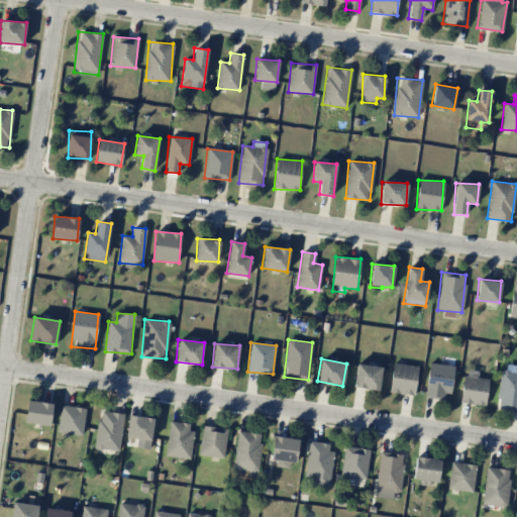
[(424,396),(448,400),(453,367),(429,363),(424,396)]
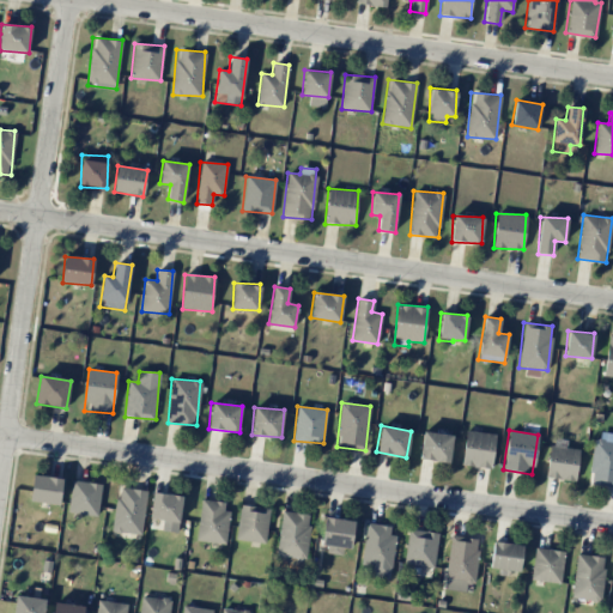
[(453,435),(422,431),(419,460),(449,462),(453,435)]
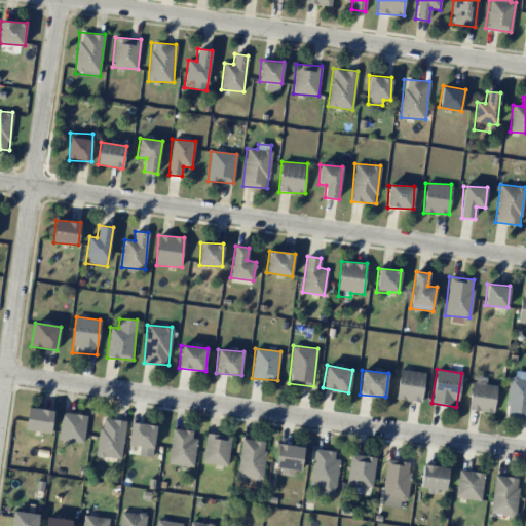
[(422,402),(424,372),(399,370),(397,399),(422,402)]
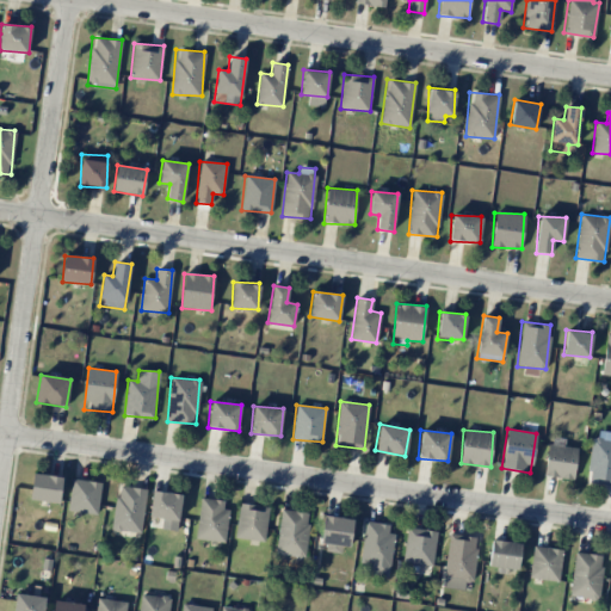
[(610,440),(609,440),(610,432),(594,430),(586,482),(610,485),(610,440)]
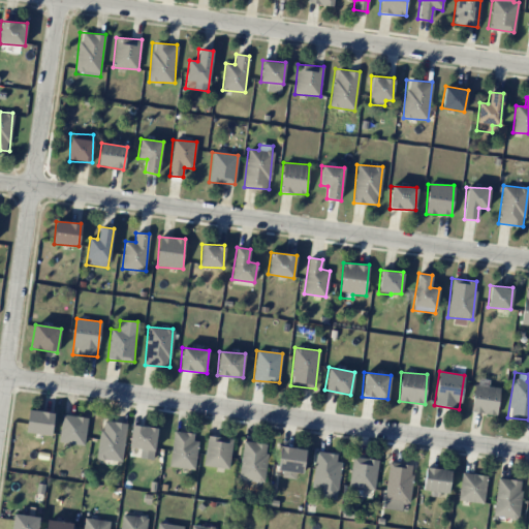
[(472,413),(497,414),(499,386),(473,385),(472,413)]
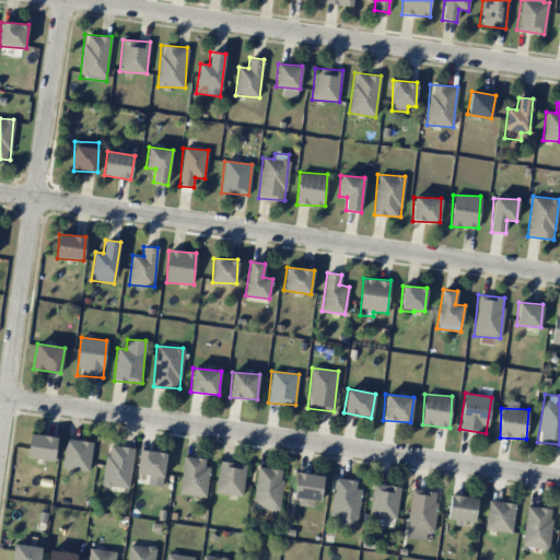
[(57,436),(30,433),(27,458),(55,461),(57,436)]
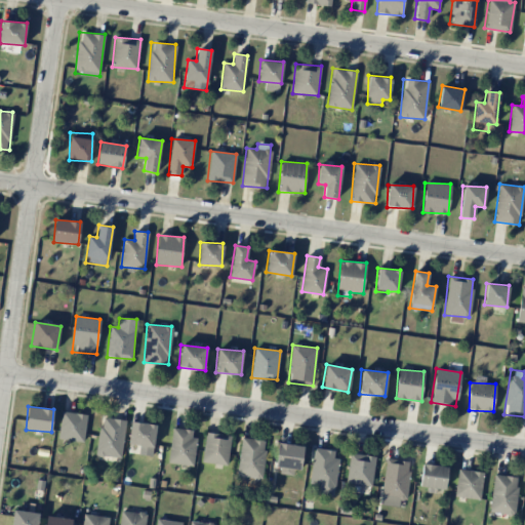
[(58,439),(84,441),(86,414),(62,411),(58,439)]
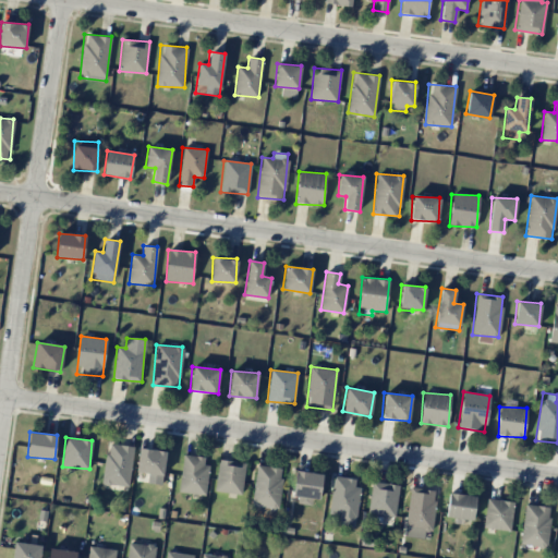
[(132,446),(106,445),(104,485),(131,486),(132,446)]
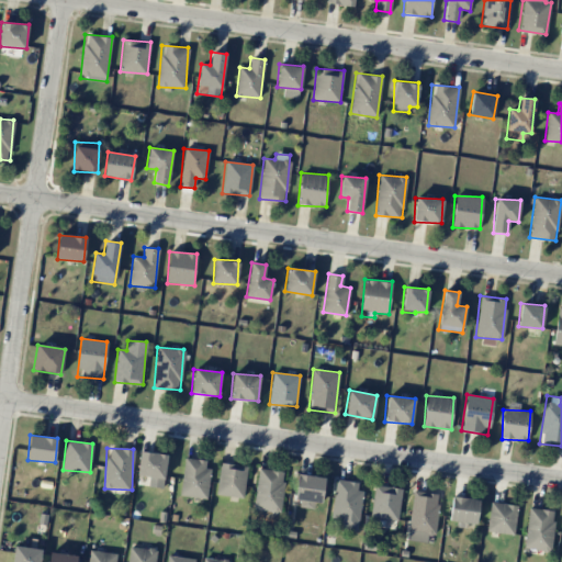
[(137,475),(165,479),(167,454),(139,452),(137,475)]
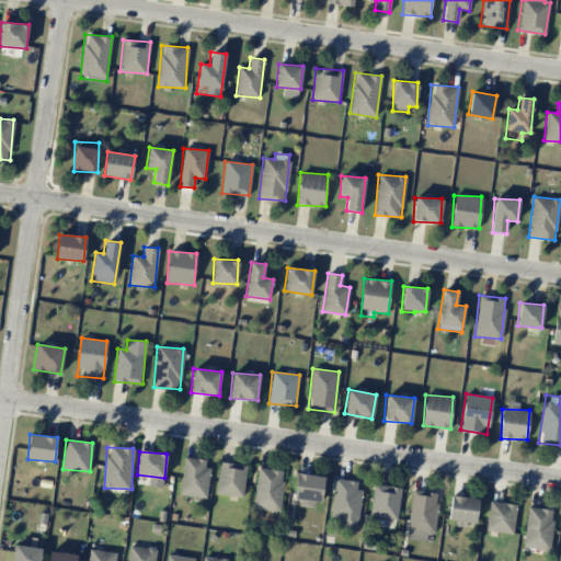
[(180,495),(206,497),(210,459),(183,457),(180,495)]
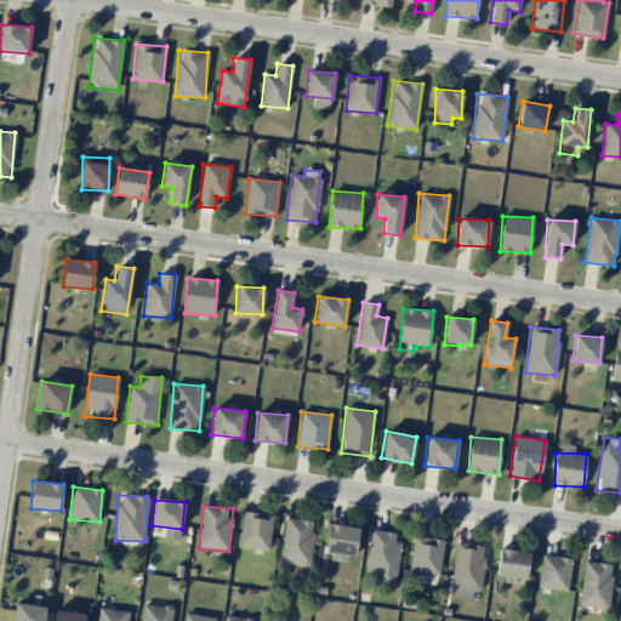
[(269,550),(273,514),(243,512),(239,547),(269,550)]
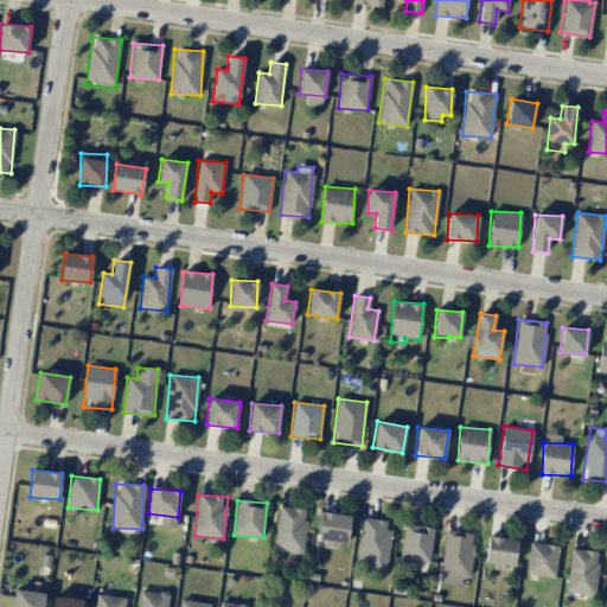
[(307,509),(279,506),(274,550),(304,554),(307,509)]
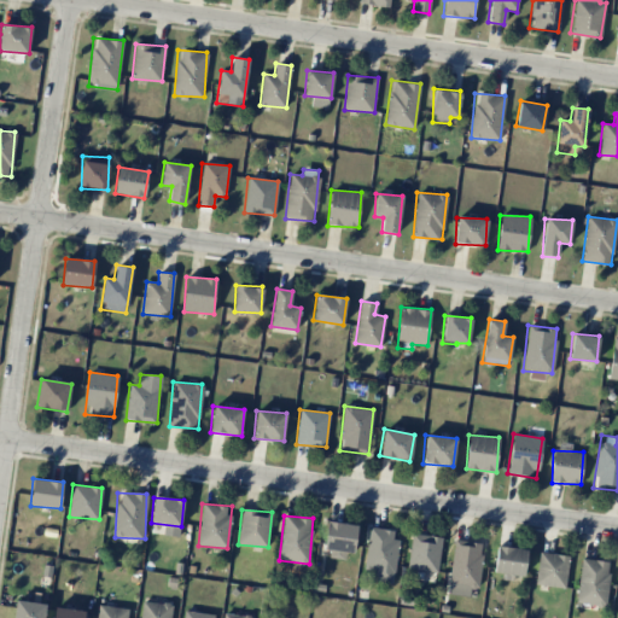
[(349,560),(355,525),(330,520),(324,555),(349,560)]
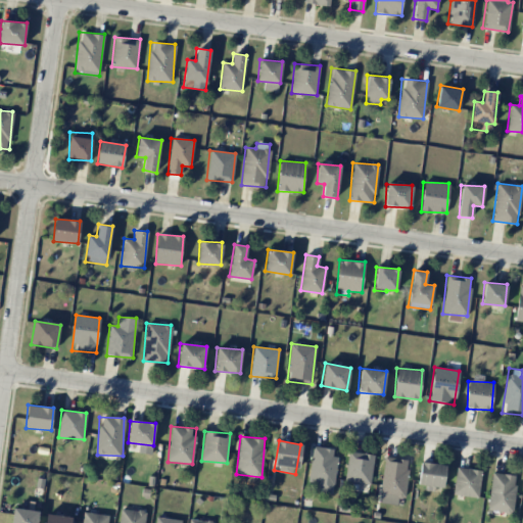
[(337,449),(313,446),(307,481),(317,483),(316,491),(331,493),(337,449)]
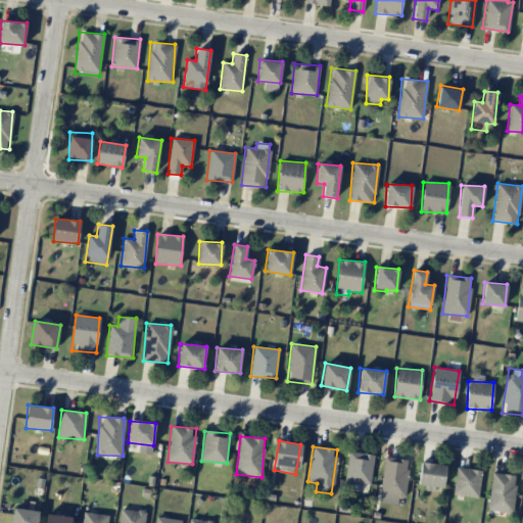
[(371,483),(373,454),(347,453),(346,482),(371,483)]
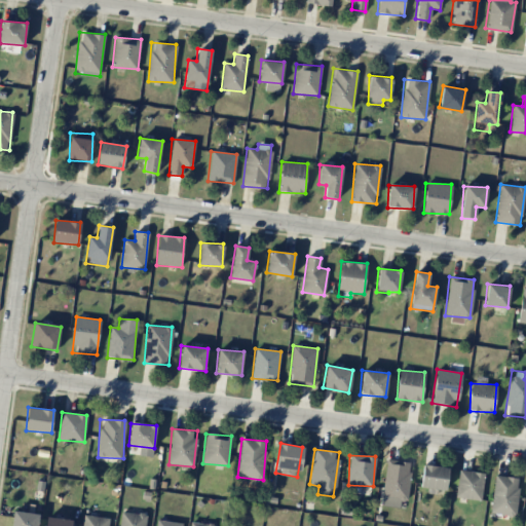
[(411,461),(385,459),(382,505),(400,508),(400,500),(407,501),(411,461)]
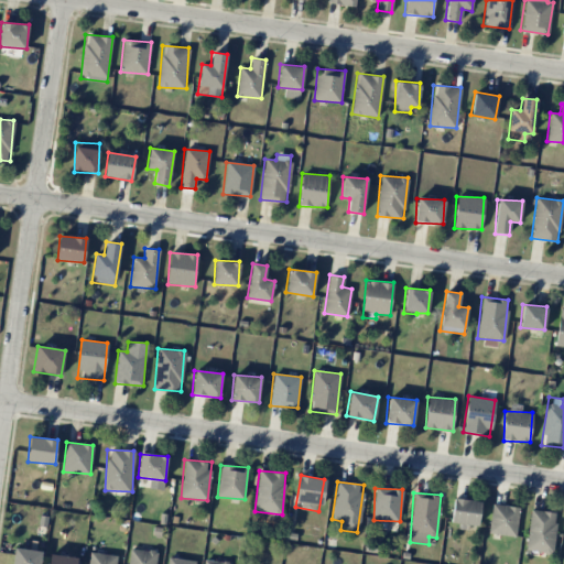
[(480,501),(454,498),(451,522),(477,527),(480,501)]
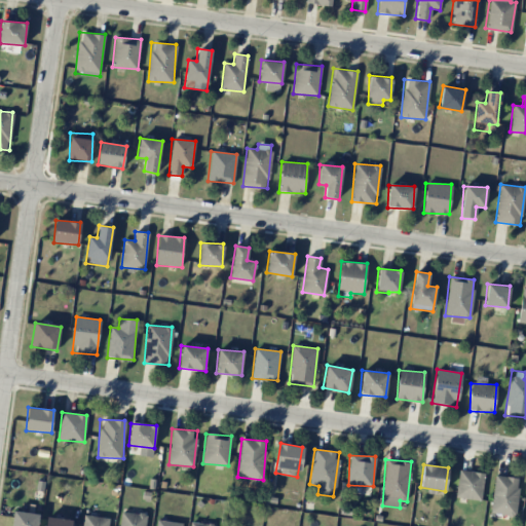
[(455,497),(481,500),(484,474),(459,470),(455,497)]
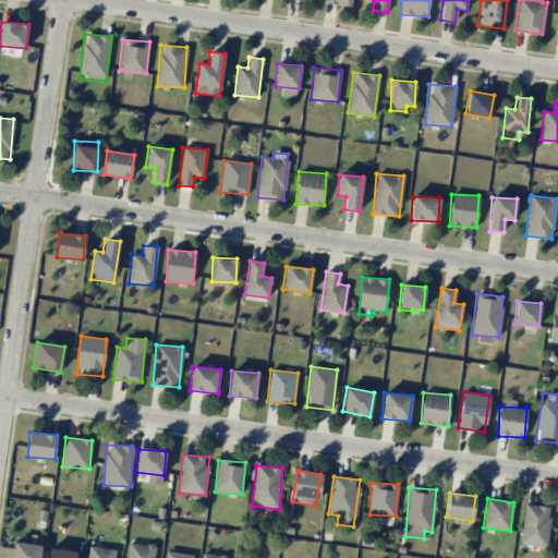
[(520,544),(545,548),(552,507),(525,504),(520,544)]
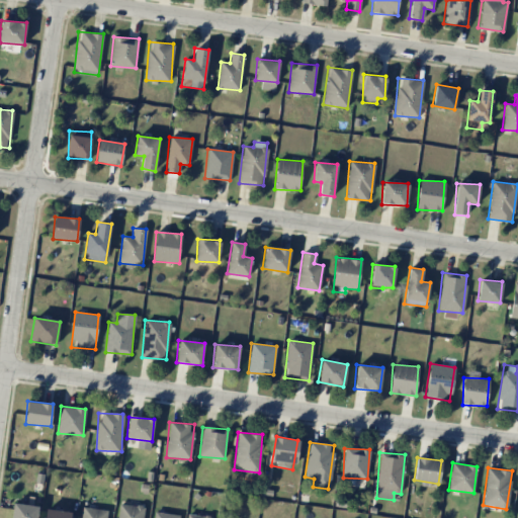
[(36,517),(37,506),(12,503),(11,517),(36,517)]
